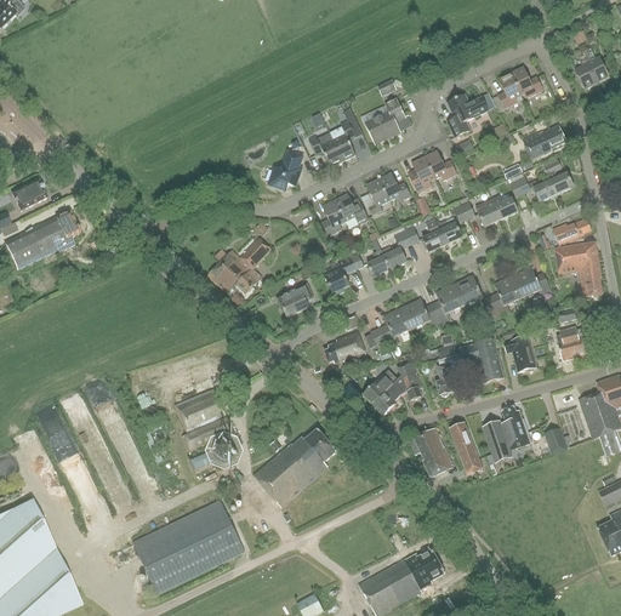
[(0,0),(0,26),(16,11),(17,12),(24,5),(21,0),(0,0)]
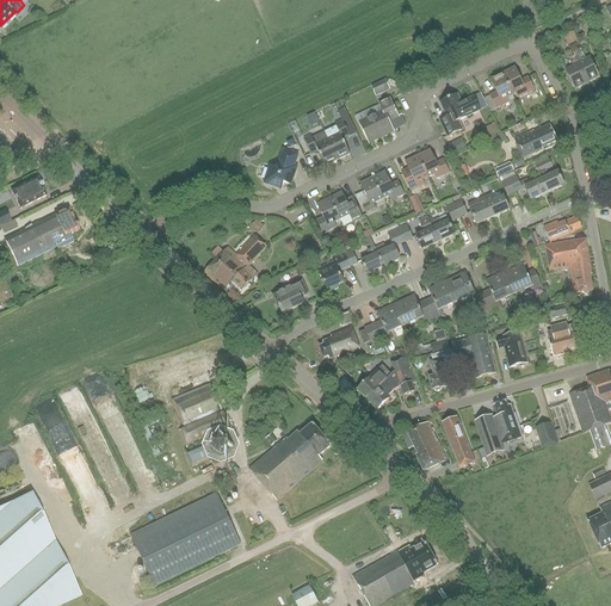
[(574,28),(565,31),(569,42),(579,37),(574,28)]
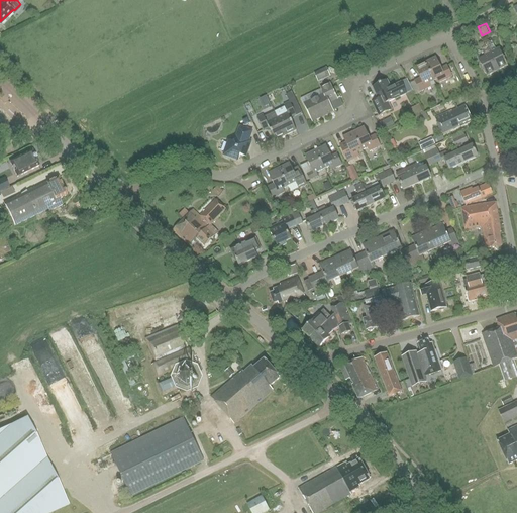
[(499,45),(492,49),(489,42),(485,44),(497,68),(507,62),(499,45)]
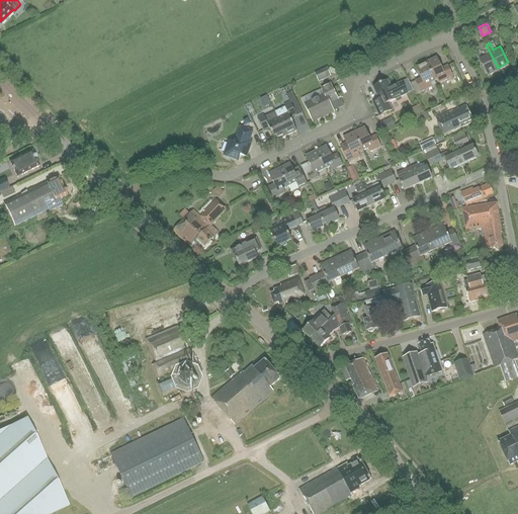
[(479,57),(488,73),(498,68),(486,45),(483,47),(486,53),(479,57)]
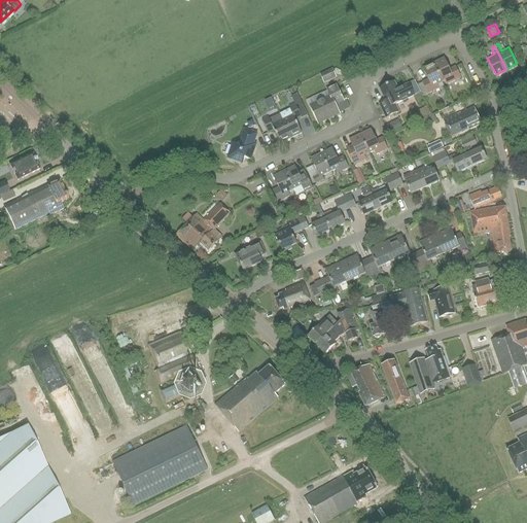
[(445,55),(433,60),(443,78),(448,76),(449,79),(461,74),(456,63),(450,65),(445,55)]
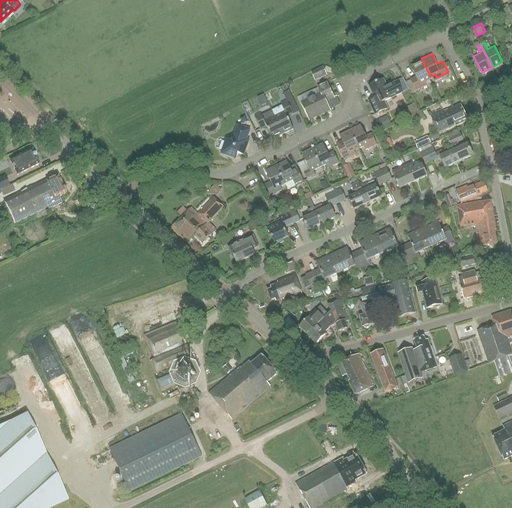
[(426,78),(430,76),(421,58),(411,63),(416,73),(410,76),(416,87),(427,82),(426,78)]
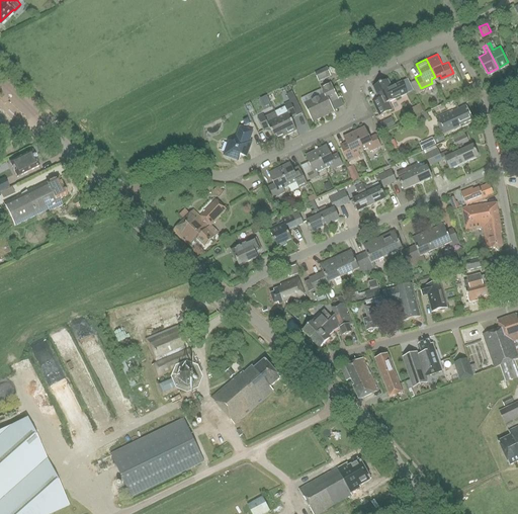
[(329,64),(316,69),(320,77),(333,72),(329,64)]
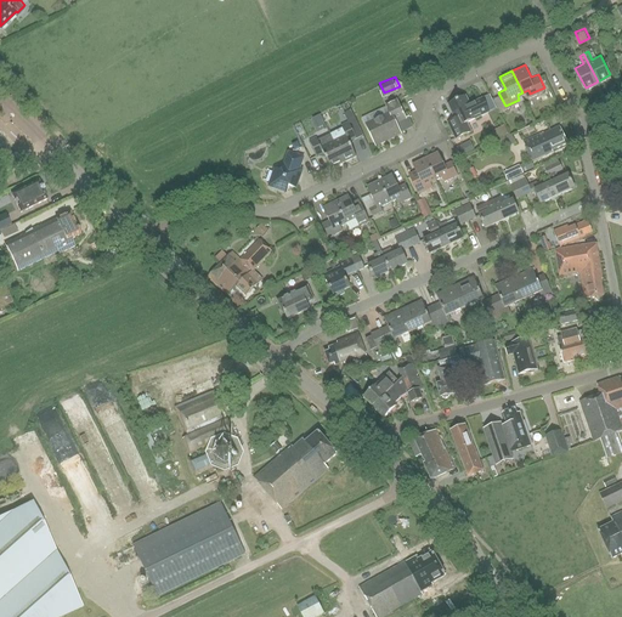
[(456,115),(448,119),(456,135),(471,128),(467,118),(490,107),(484,94),(470,100),(467,92),(448,101),(456,115)]
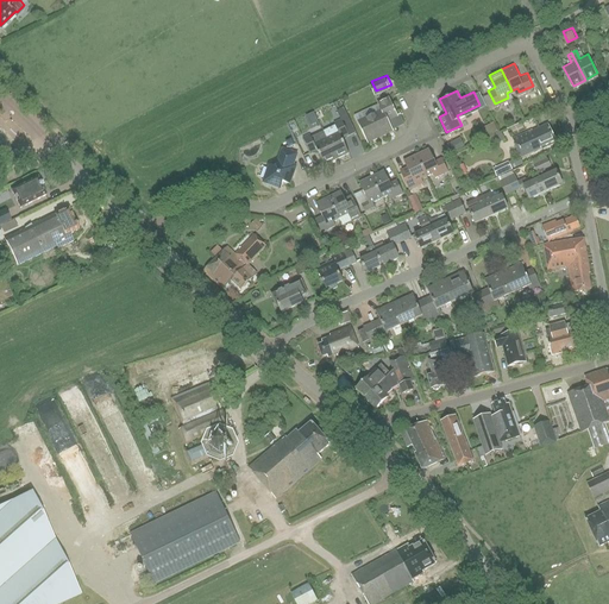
[(378,98),(383,108),(359,119),(368,138),(393,126),(388,117),(399,112),(389,93),(378,98)]
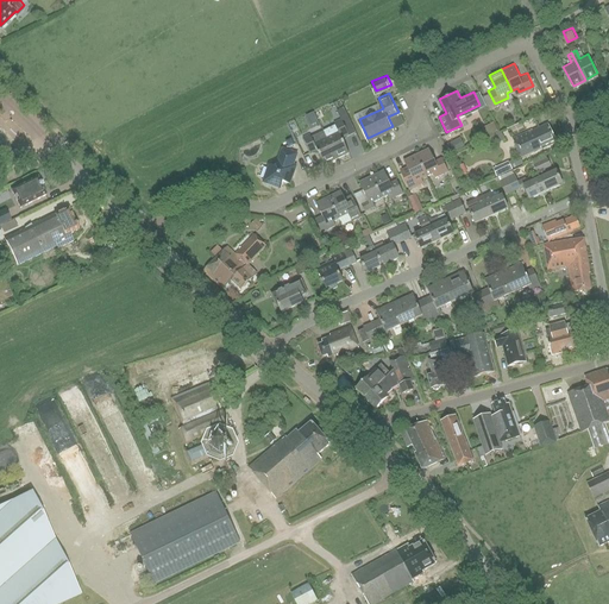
[(336,121),(324,127),(337,155),(350,149),(341,134),(349,131),(341,115),(334,119),(336,121)]
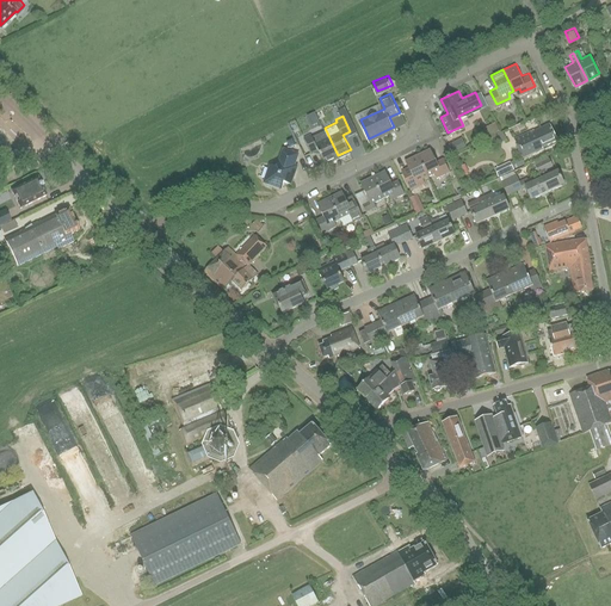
[(487,123),(491,131),(503,128),(499,118),(487,123)]
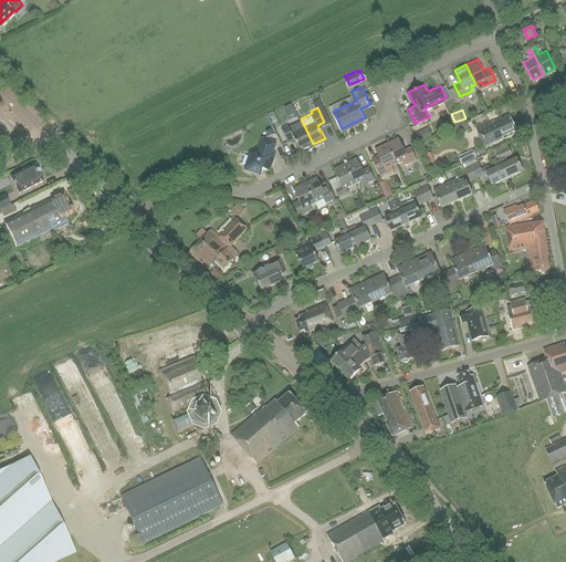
[(509,113),(501,116),(494,120),(494,118),(477,126),(479,131),(478,132),(484,145),(503,136),(502,135),(516,128),(509,113)]
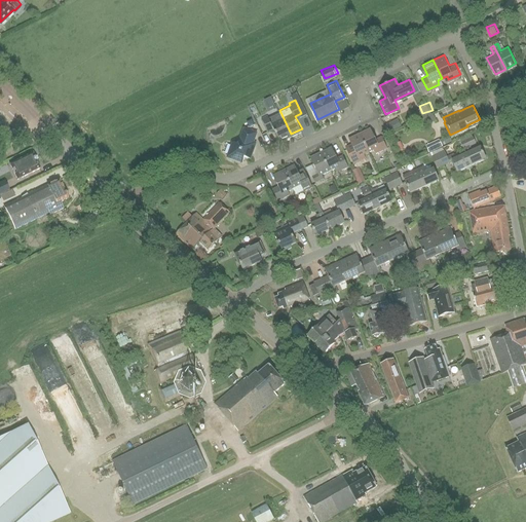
[(280,139),(291,134),(279,110),(269,115),(268,113),(262,115),(268,128),(274,126),(280,139)]
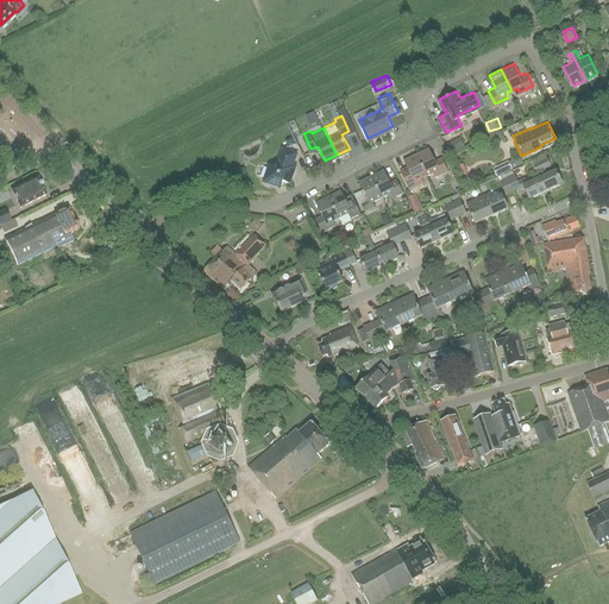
[(489,143),(506,137),(502,129),(485,136),(489,143)]
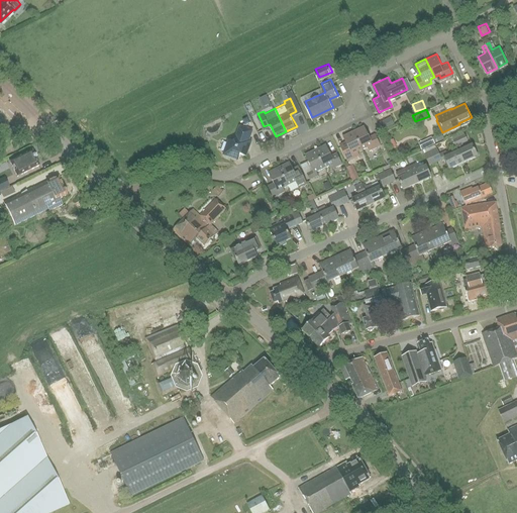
[(393,113),(381,119),(384,126),(396,120),(393,113)]
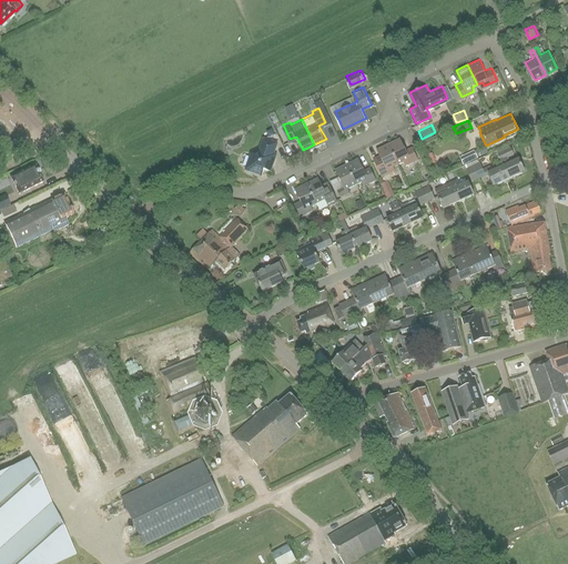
[(251,152),(246,163),(249,168),(260,171),(272,165),(275,154),(274,150),(276,142),(275,139),(263,136),(257,152),(254,151),(251,152)]
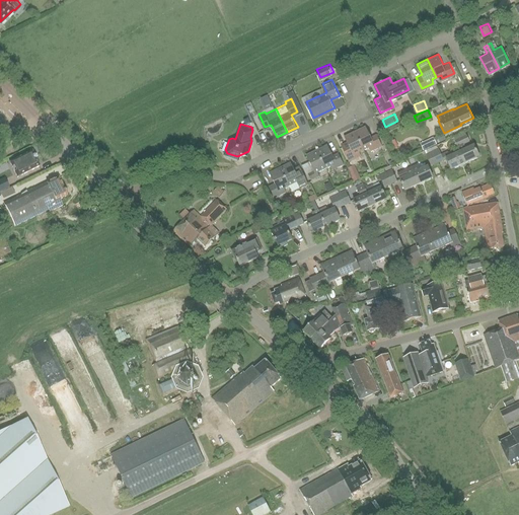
[(355,129),(364,147),(369,145),(370,148),(382,143),(377,132),(371,135),(366,124),(355,129)]
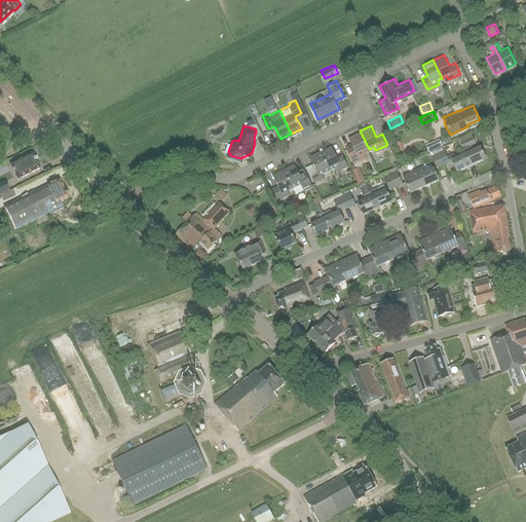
[(364,151),(369,149),(360,131),(349,136),(352,143),(346,146),(354,160),(366,155),(364,151)]
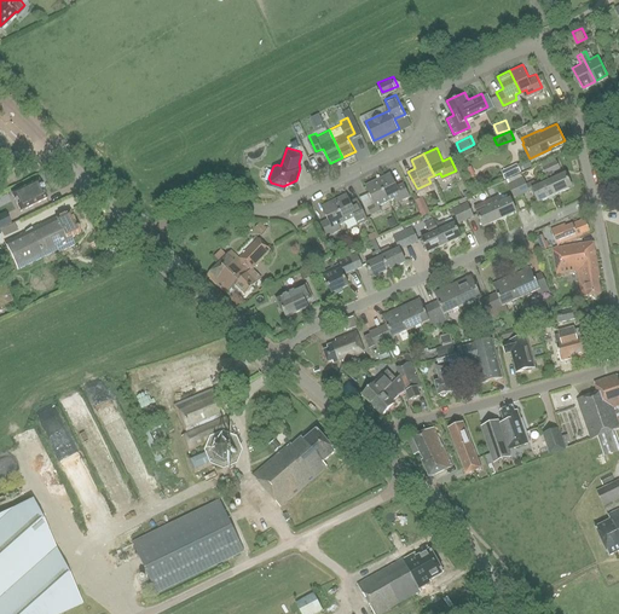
[(520,160),(503,167),(507,175),(524,167),(520,160)]
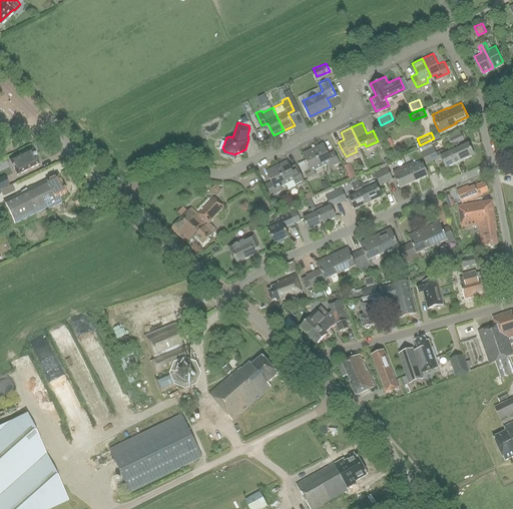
[(455,148),(460,159),(474,152),(469,141),(461,145),(458,140),(464,137),(461,132),(450,137),(455,148)]
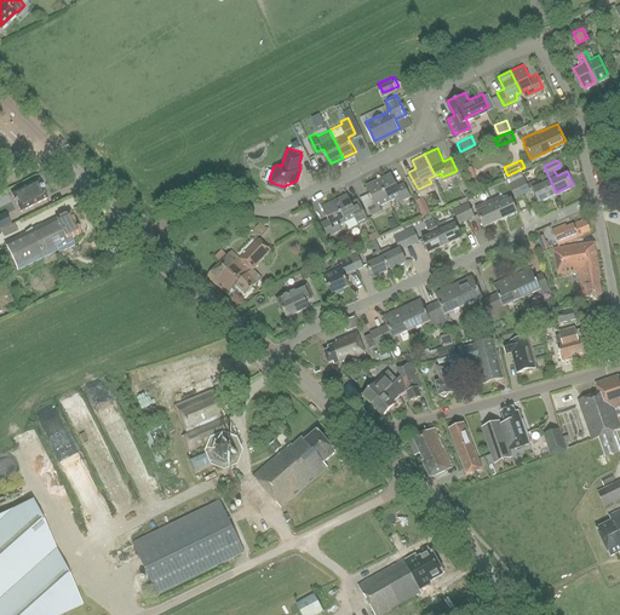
[(378,176),(389,197),(395,195),(397,200),(411,193),(405,179),(397,183),(391,170),(378,176)]
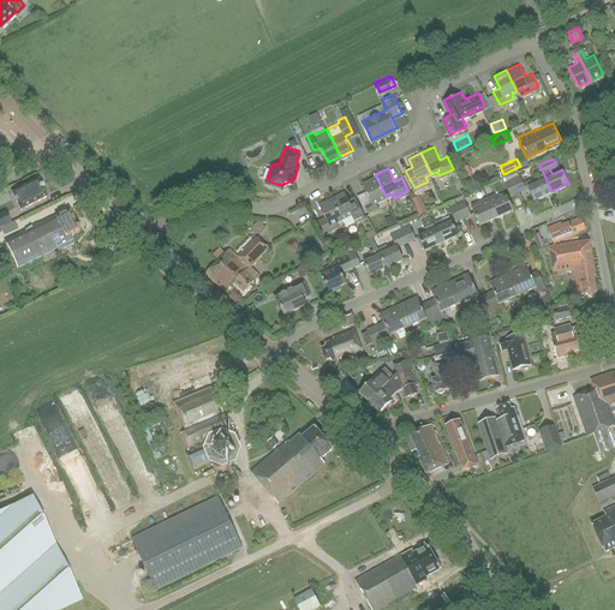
[(376,201),(386,196),(375,174),(363,180),(372,199),(365,203),(369,210),(378,205),(376,201)]
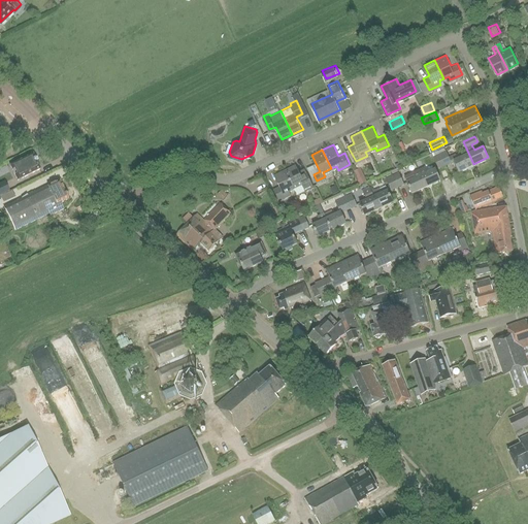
[(459,170),(473,164),(468,153),(461,155),(459,151),(449,156),(446,150),(440,152),(446,163),(454,159),(459,170)]
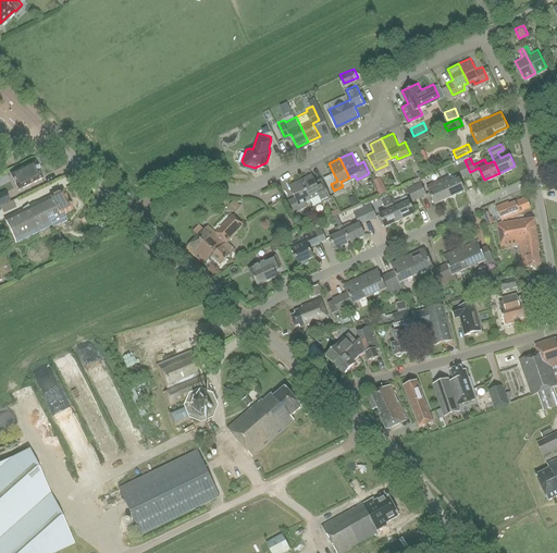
[(17,187),(41,175),(34,159),(9,171),(17,187)]
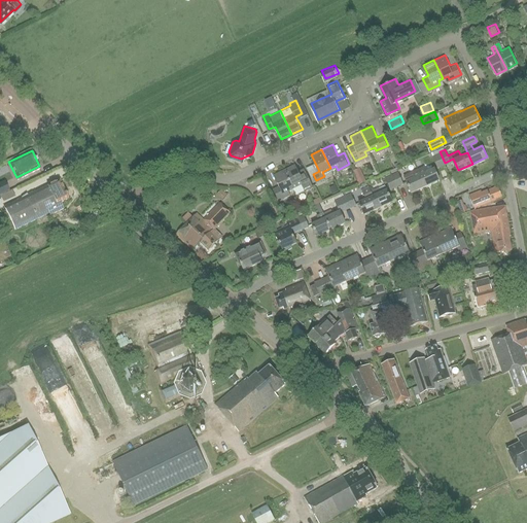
[(445,163),(440,151),(433,154),(438,166),(445,163)]
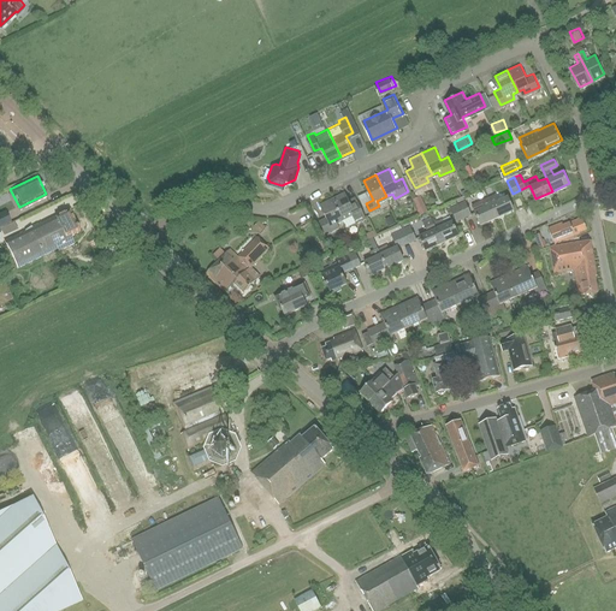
[(332,196),(343,218),(353,213),(355,217),(365,212),(361,205),(354,208),(345,189),(332,196)]
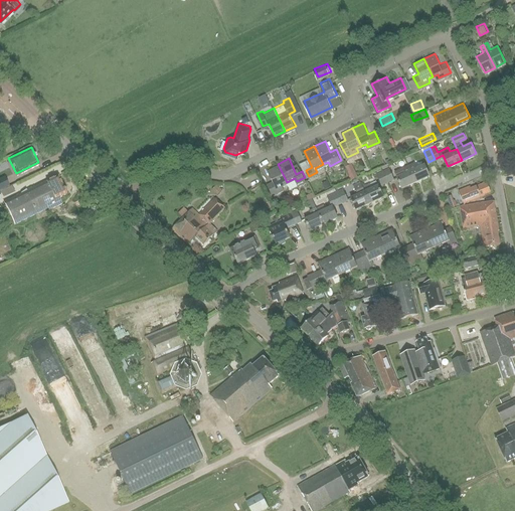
[(360,175),(353,161),(347,164),(353,178),(360,175)]
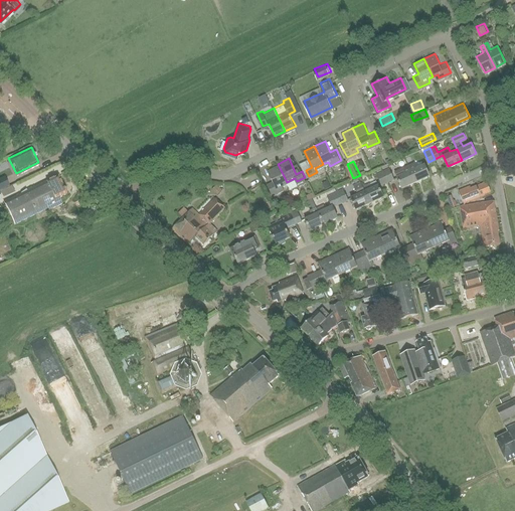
[(401,186),(416,180),(411,169),(409,163),(397,169),(395,173),(401,186)]
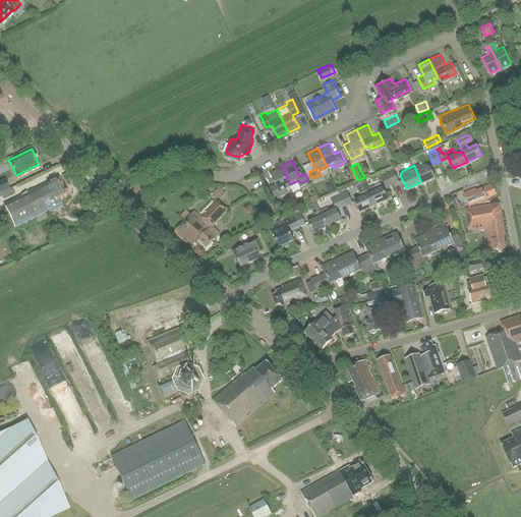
[(429,165),(416,171),(421,182),(435,176),(429,165)]
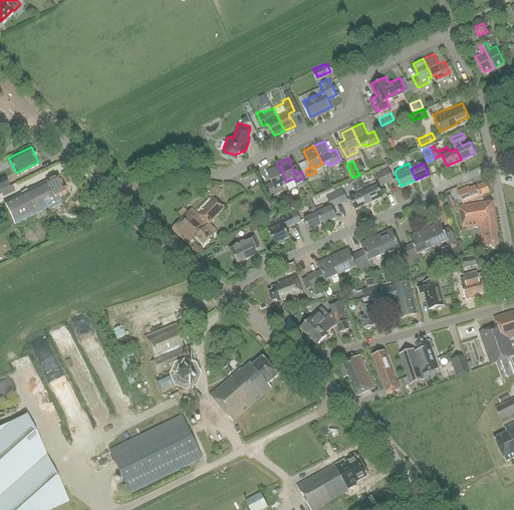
[(281,184),(286,182),(277,164),(267,168),(272,179),(266,182),(272,193),(283,187),(281,184)]
